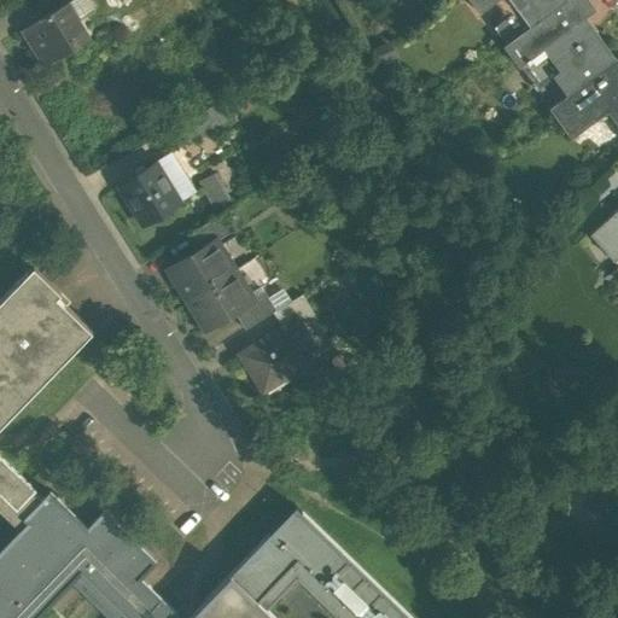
[(41,0),(50,12),(62,5),(63,6),(71,0),(41,0)]
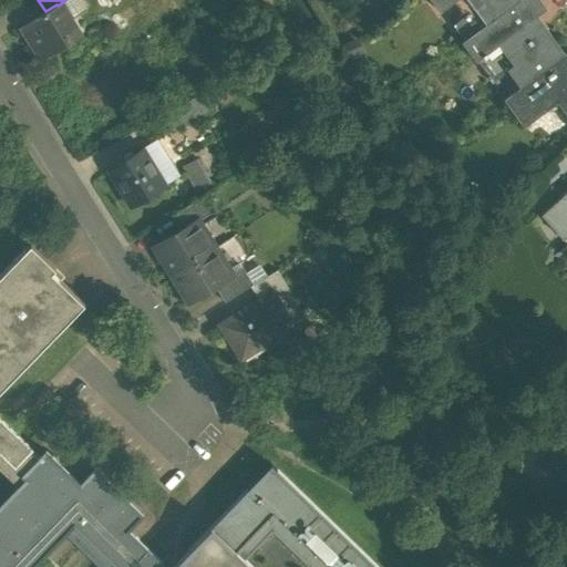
[(430,0),(439,12),(454,0),(467,0),(485,24),(505,10),(518,0),(430,0)]
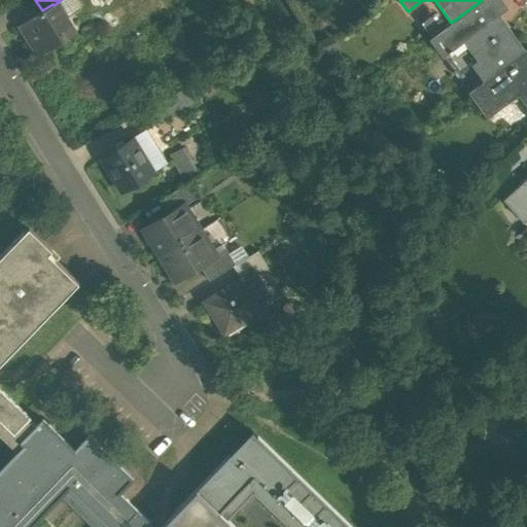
[(482,0),(469,9),(483,28),(499,15),(508,8),(501,0),(482,0)]
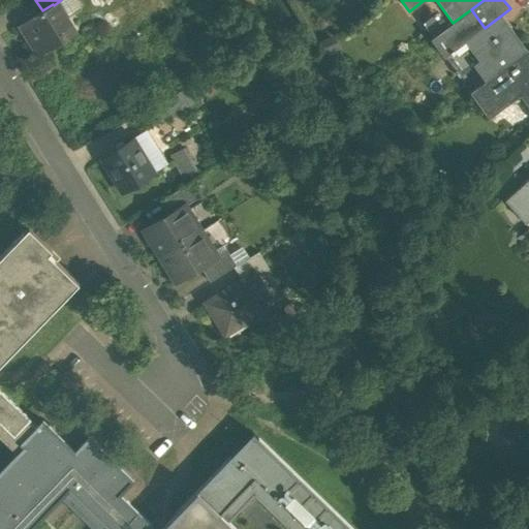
[(42,10),(18,26),(37,57),(72,35),(54,5),(53,4),(42,10)]
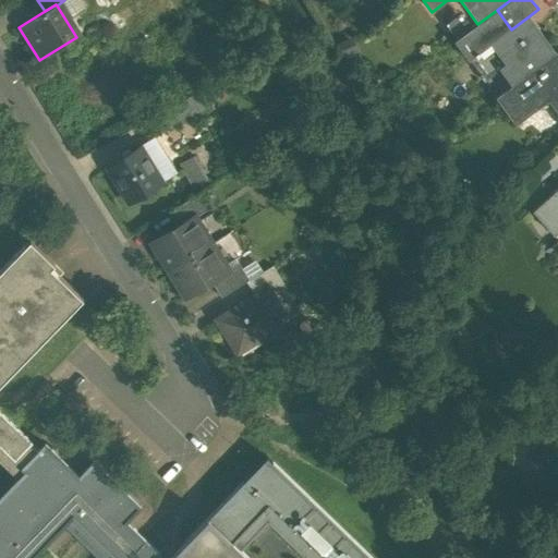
[(453,34),(473,21),(465,10),(447,23),(453,34)]
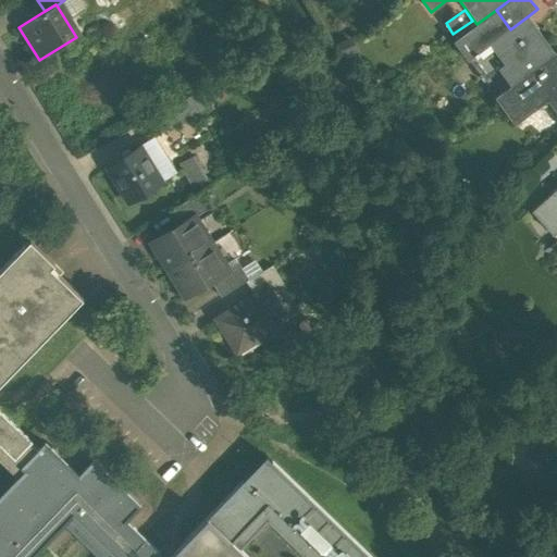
[(477,24),(454,41),(483,81),(498,69),(511,86),(555,53),(528,16),(510,29),(496,10),(477,24)]
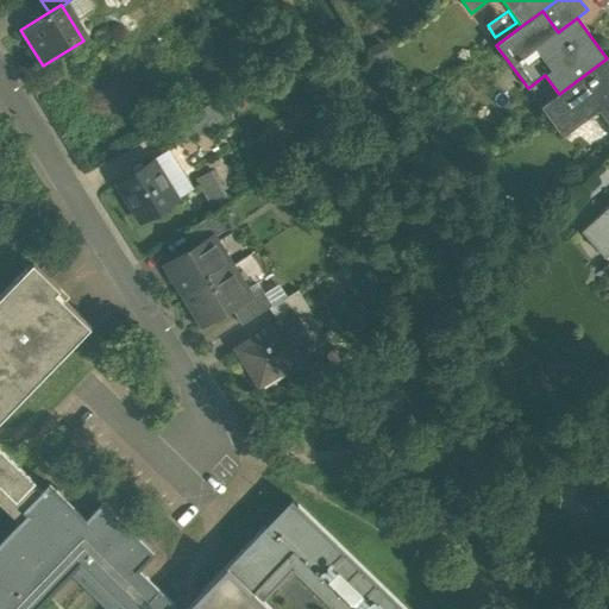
[(559,94),(541,107),(559,131),(601,100),(608,111),(608,56),(607,58),(559,94)]
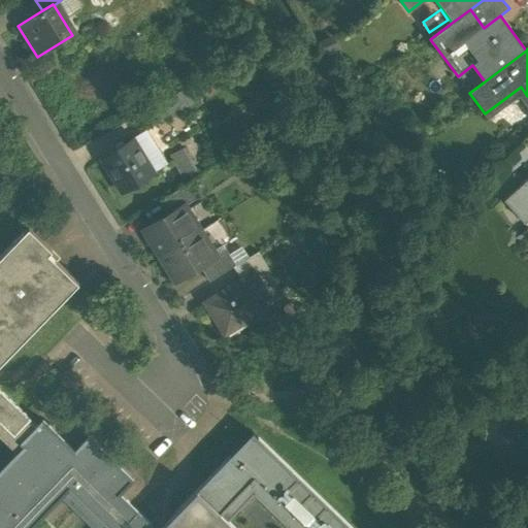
[(179,92),(147,110),(154,123),(187,105),(179,92)]
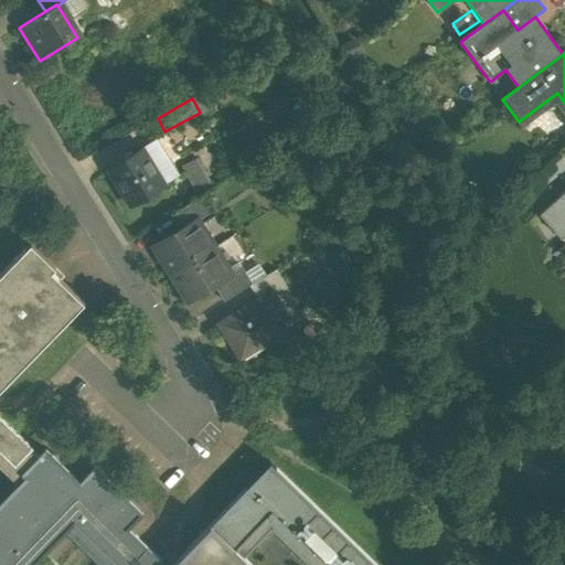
[(142,148),(109,167),(119,183),(116,185),(129,206),(164,185),(142,148)]
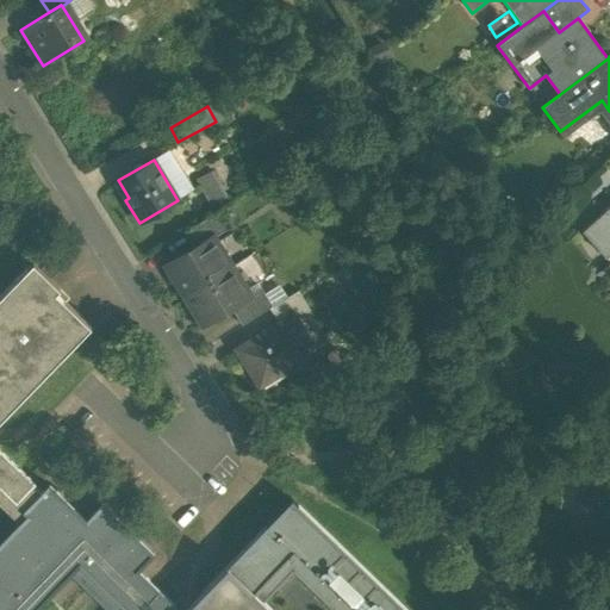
[(209,174),(195,180),(205,197),(217,190),(209,174)]
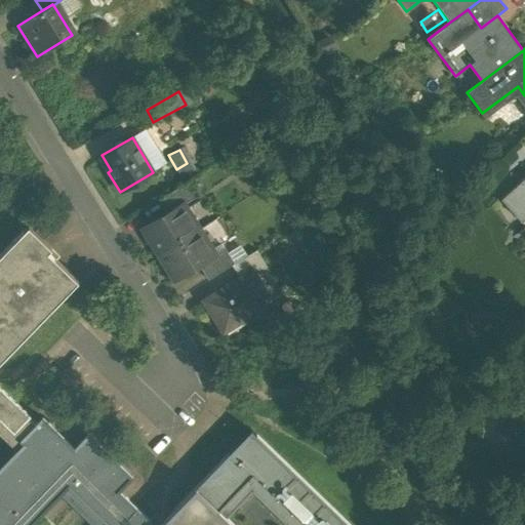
[(524,177),(500,200),(520,223),(524,217),(524,177)]
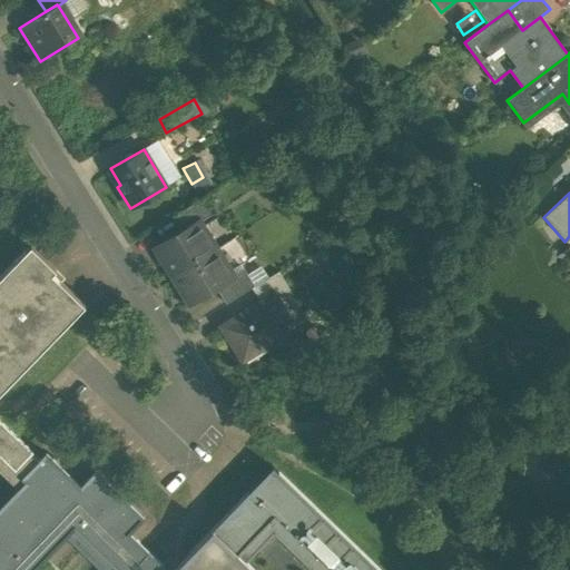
[(205,197),(172,218),(180,233),(198,222),(199,223),(215,213),(205,197)]
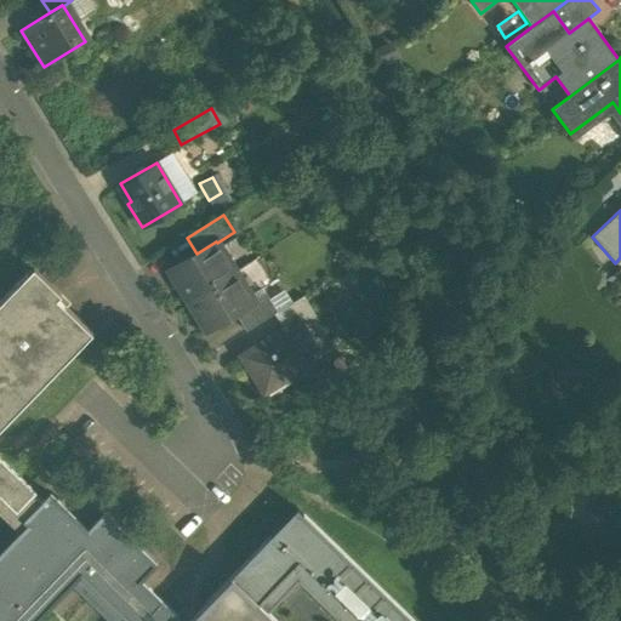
[(197,254),(170,271),(188,301),(234,272),(217,243),(216,241),(197,254)]
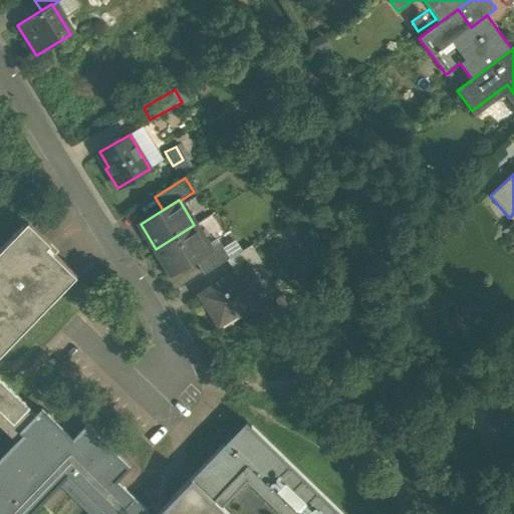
[(50,211),(34,228),(42,237),(59,219),(50,211)]
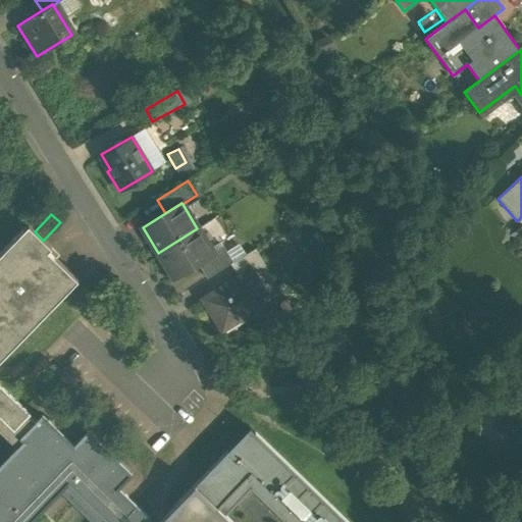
[(0,432),(17,450),(24,442),(20,439),(36,424),(0,389),(0,361),(77,280),(48,252),(52,249),(43,241),(35,231),(29,226),(0,256),(0,432)]
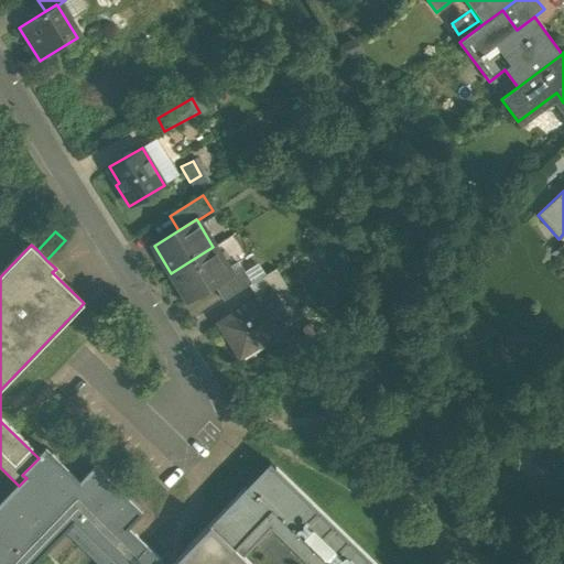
[(213,247),(171,273),(188,300),(213,284),(230,274),(229,273),(213,247)]
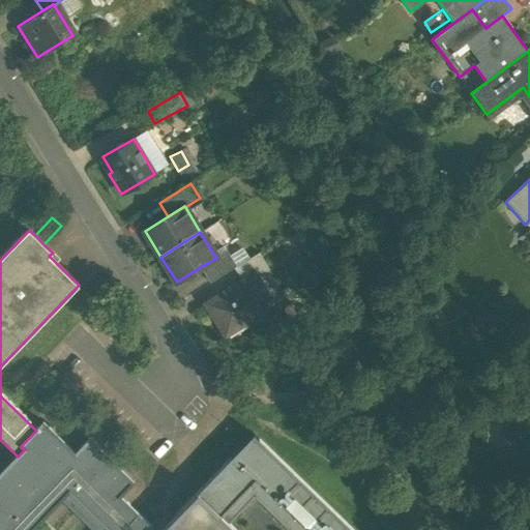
[(226,249),(215,257),(216,258),(200,267),(210,283),(234,268),(236,266),(226,249)]
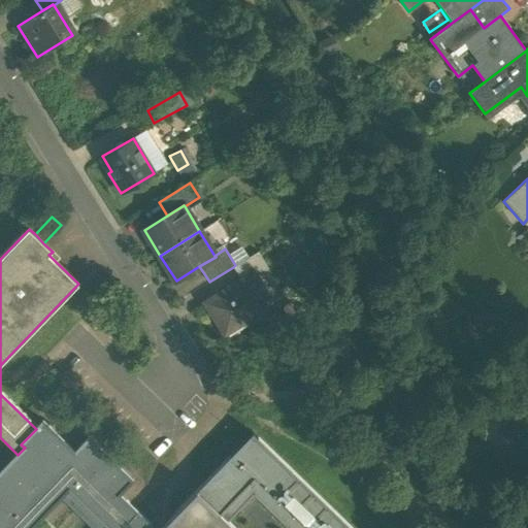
[(235,265),(233,267),(241,281),(255,272),(257,276),(269,268),(258,252),(235,265)]
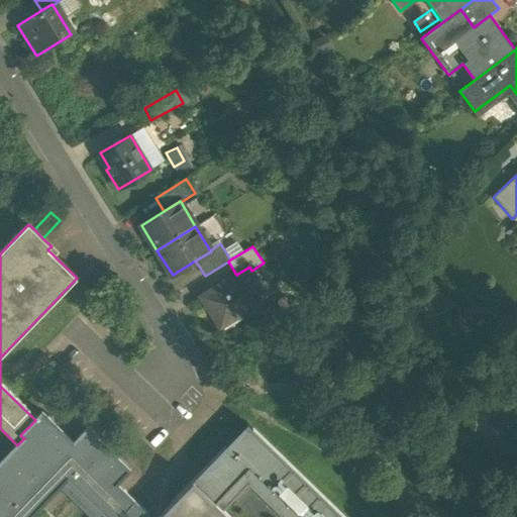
[(236,275),(201,297),(219,327),(268,298),(251,271),(249,267),(236,275)]
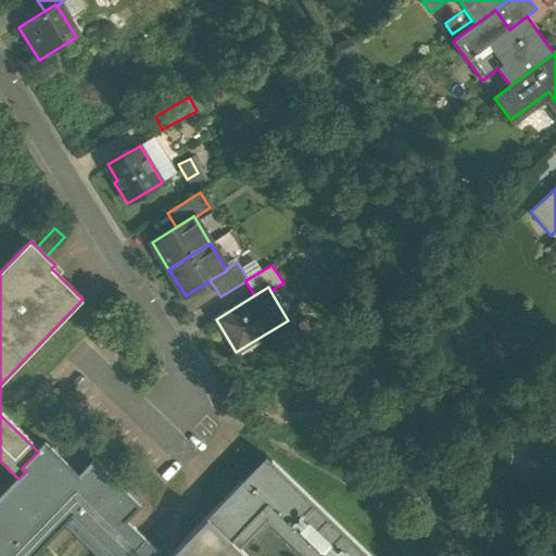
[(555,411),(555,399),(550,393),(538,405),(551,417),(555,411)]
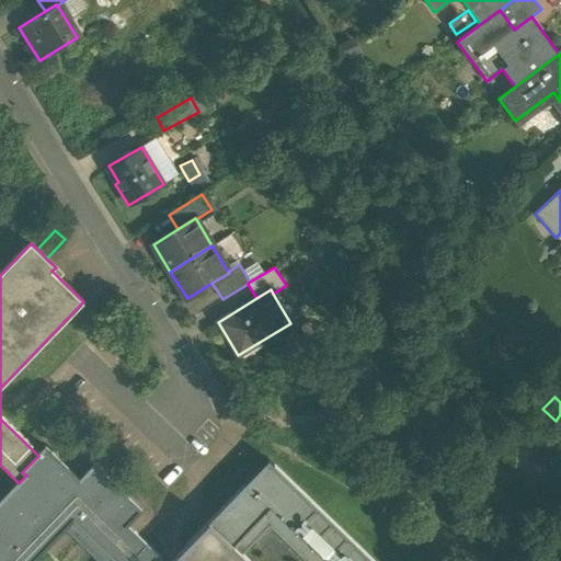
[(32,560),(65,527),(100,560),(370,560),(270,464),(174,560),(159,560),(162,559),(147,544),(127,525),(141,510),(94,465),(80,480),(46,448),(38,456),(22,472),(26,476),(19,483),(0,503),(0,560),(32,560)]
